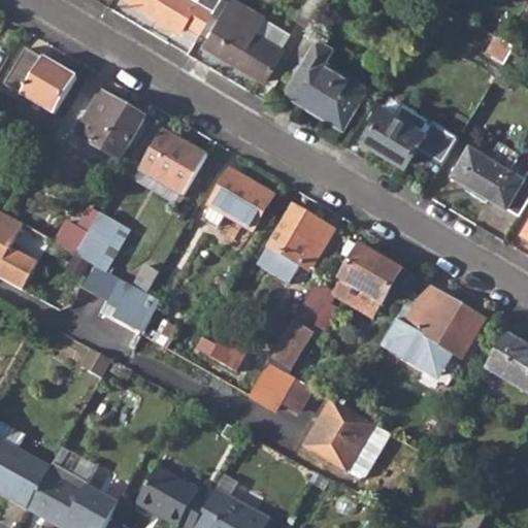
[(126,0),(178,31),(184,22),(209,36),(231,1),(229,0),(126,0)]
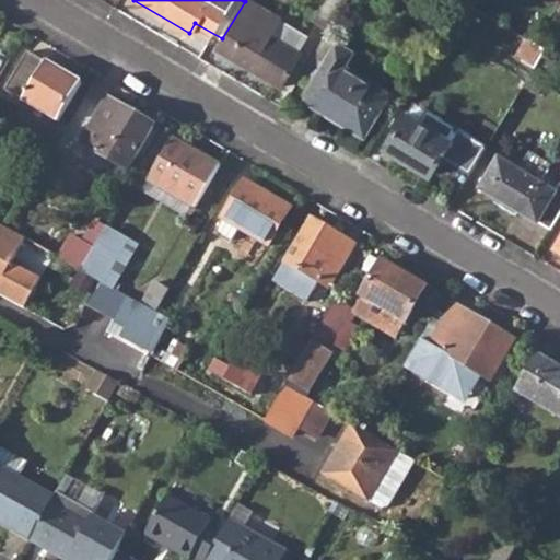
[(327,0),(315,21),(329,28),(347,0),(327,0)]
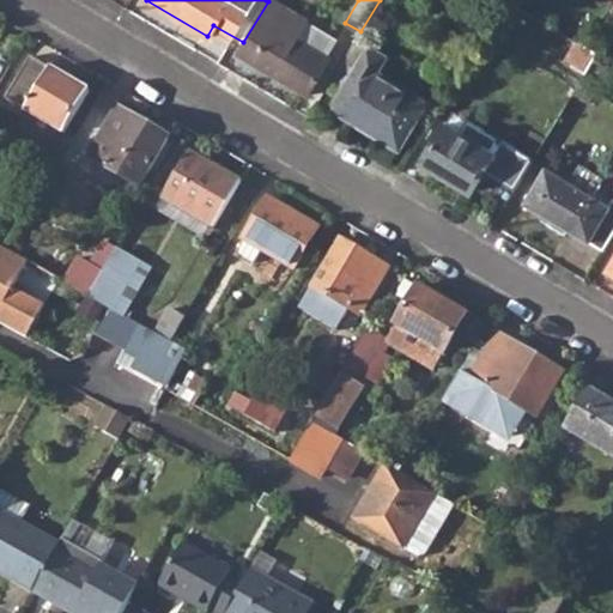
[(237,53),(307,95),(331,58),(327,55),(296,36),(304,23),(268,1),(243,42),(237,53)]
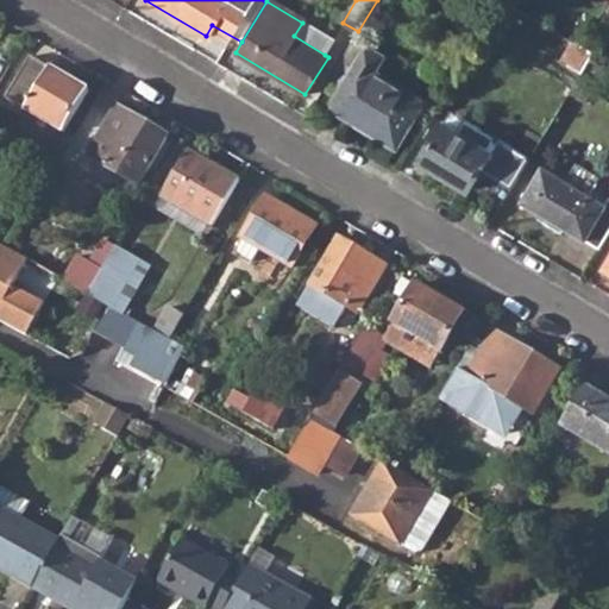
[(294,36),(325,55),(333,41),(302,23),(294,36)]
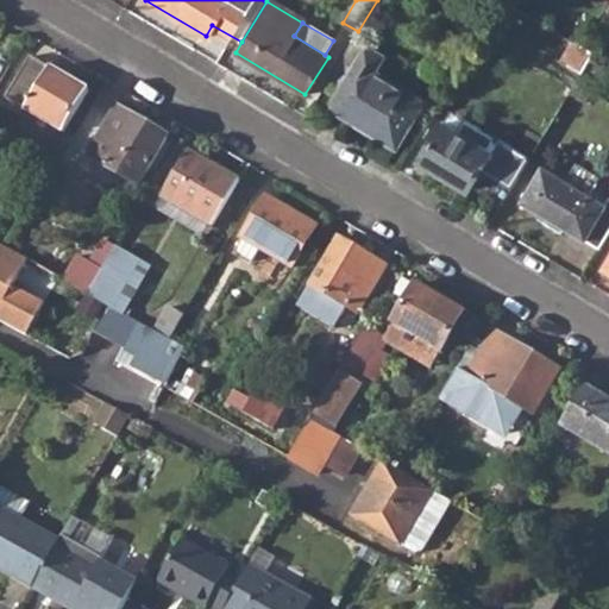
[(560,64),(578,75),(591,51),(575,41),(560,64)]
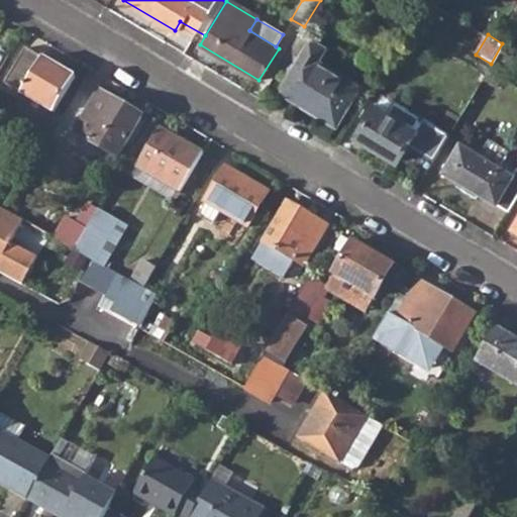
[(278,91),(336,125),(362,84),(318,59),(326,45),(310,36),(278,91)]
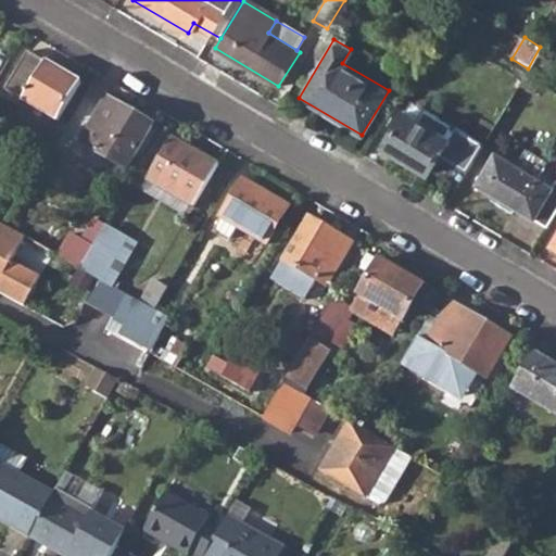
[(5,89),(59,122),(81,84),(28,52),(5,89)]
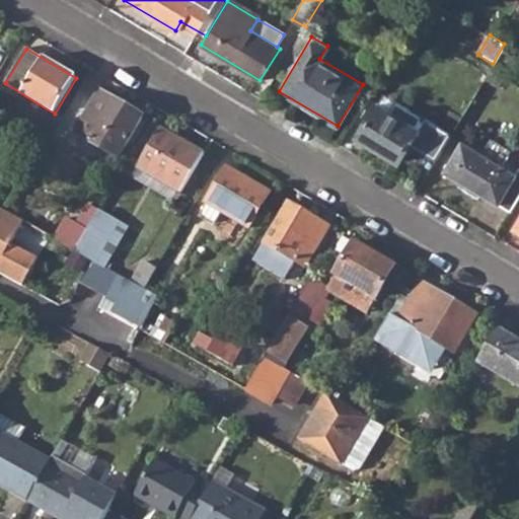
[(75,133),(118,158),(142,118),(98,92),(75,133)]
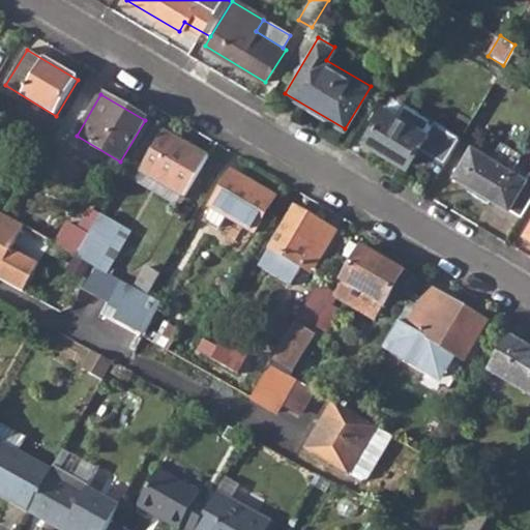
[(389,97),(384,106),(424,130),(430,121),(389,97)]
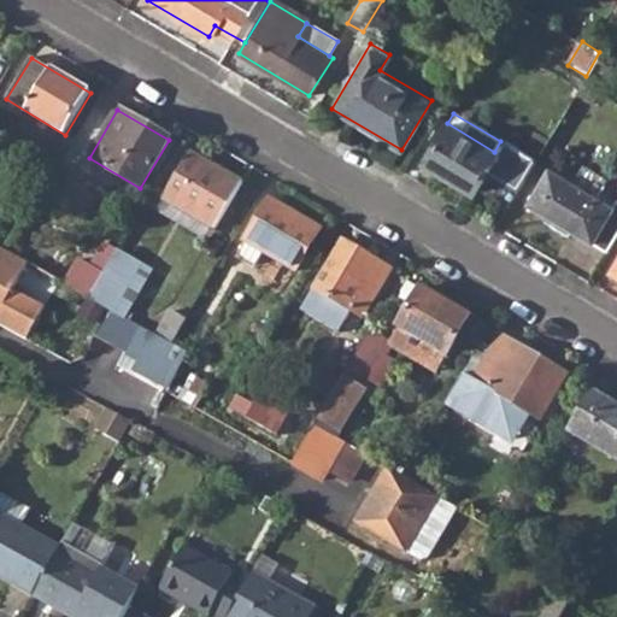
[(472,191),(494,152),(447,123),(424,163),(472,191)]
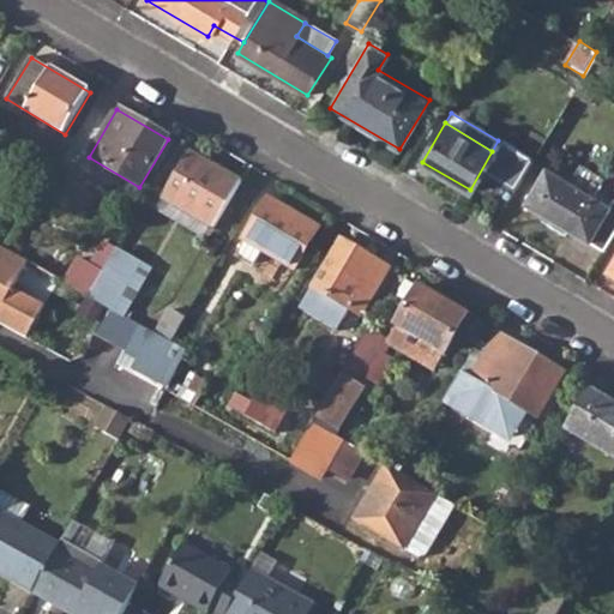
[(191,150),(162,197),(212,228),(214,228),(241,180),(191,150)]
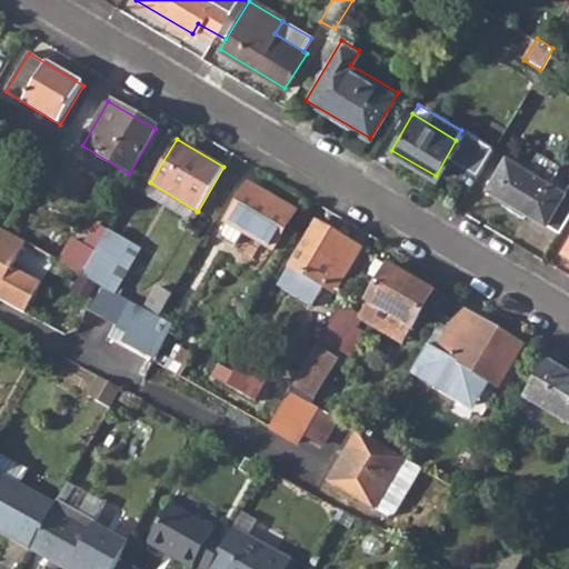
[(486,188),(559,231),(568,213),(568,191),(506,153),(486,188)]
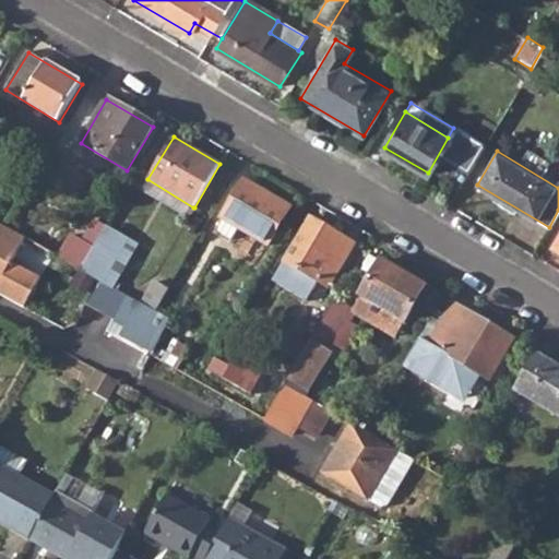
[(186,219),(193,207),(147,179),(140,191),(186,219)]
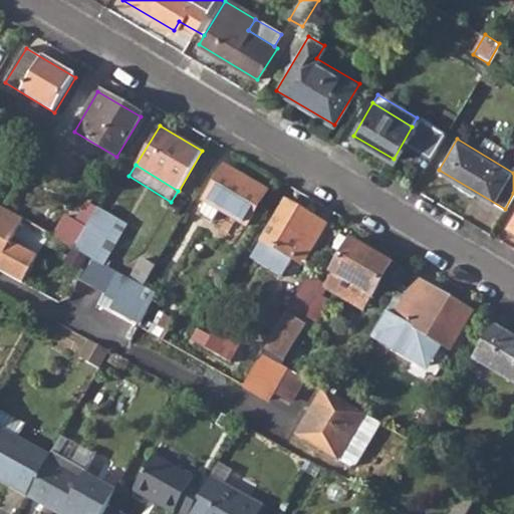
[(204,202),(206,203),(220,212),(247,227),(268,191),(225,166),(204,202)]
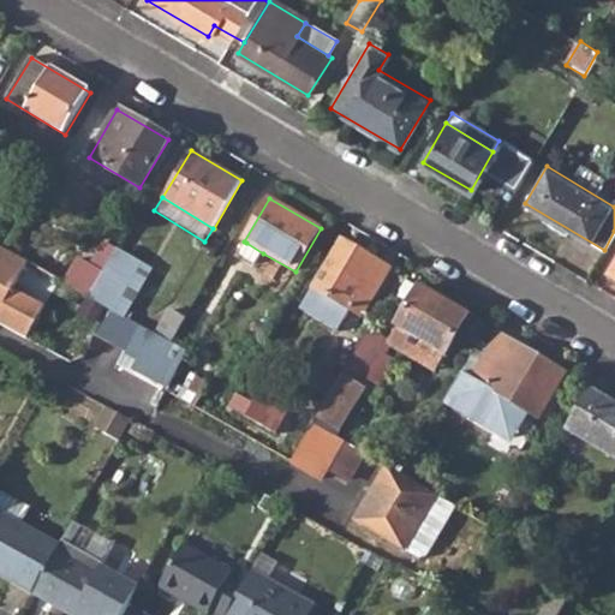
[(330,320),(352,333),(390,270),(342,242),(314,288),(340,304),(330,320)]
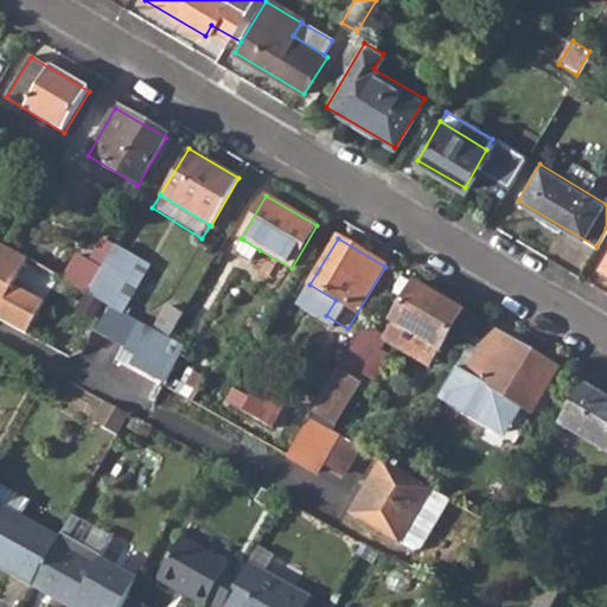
[(251,263),(260,250),(243,240),(235,253),(251,263)]
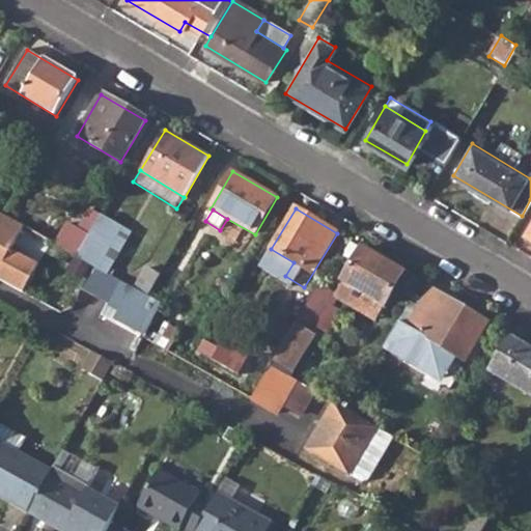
[(14,248),(26,228),(7,217),(0,213),(0,277),(25,291),(42,263),(14,248)]
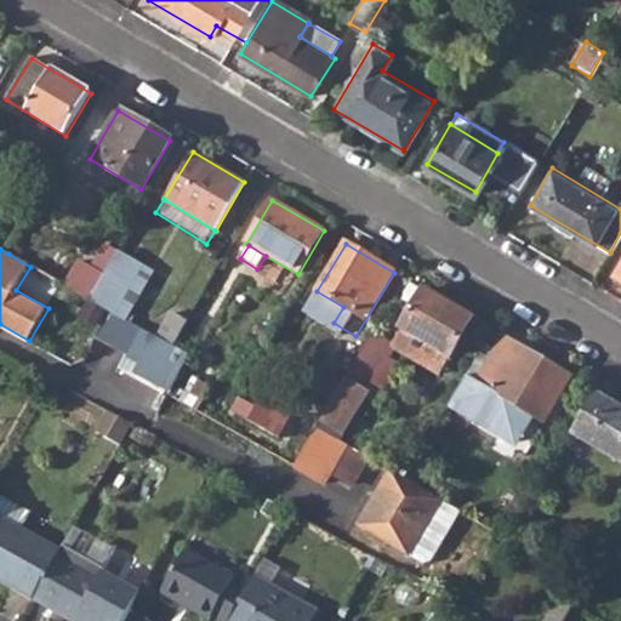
[(110,312),(113,313),(142,265),(119,251),(104,274),(90,300),(110,312)]
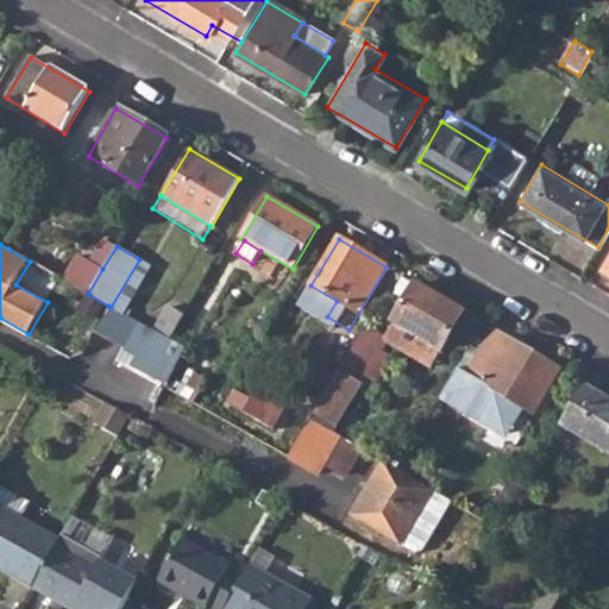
[(74,287),(88,294),(102,269),(88,261),(74,287)]
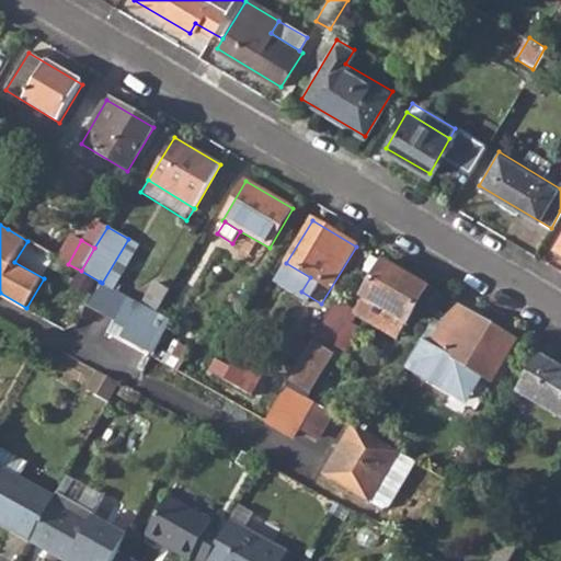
[(382,262),(353,311),(378,325),(386,311),(408,324),(428,288),(382,262)]
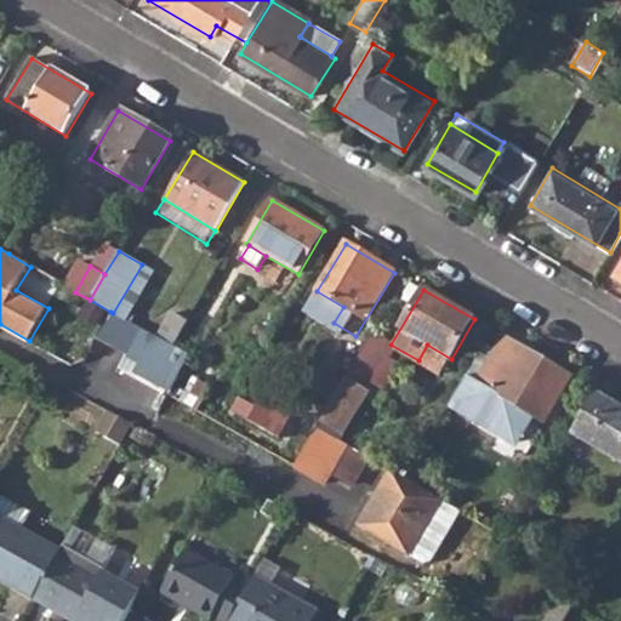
[(110,312),(97,336),(129,355),(142,330),(113,313),(110,312)]
